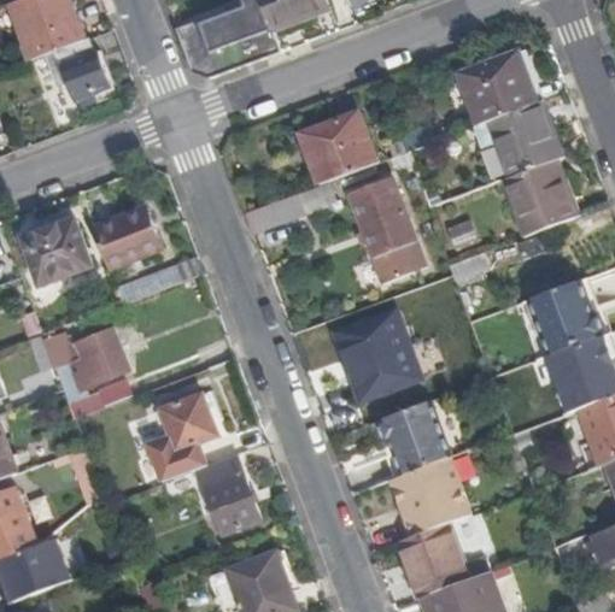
[(13,0),(10,1),(24,43),(41,37),(40,34),(69,23),(60,0),(13,0)]
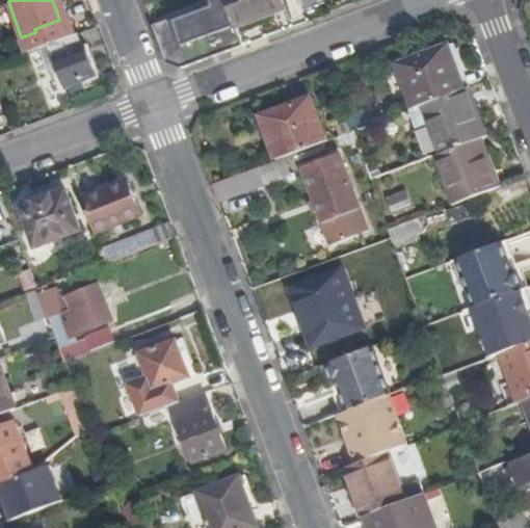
[(169,16),(151,23),(164,60),(180,66),(241,43),(235,25),(226,0),(209,0),(210,3),(170,19),(169,16)]
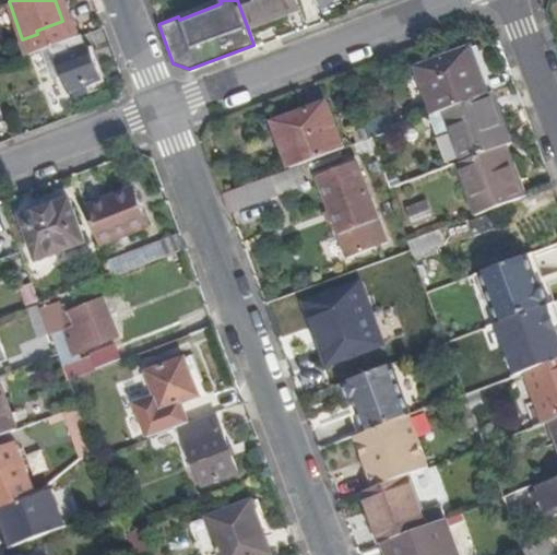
[(237,0),(247,26),(297,8),(294,0),(237,0)]
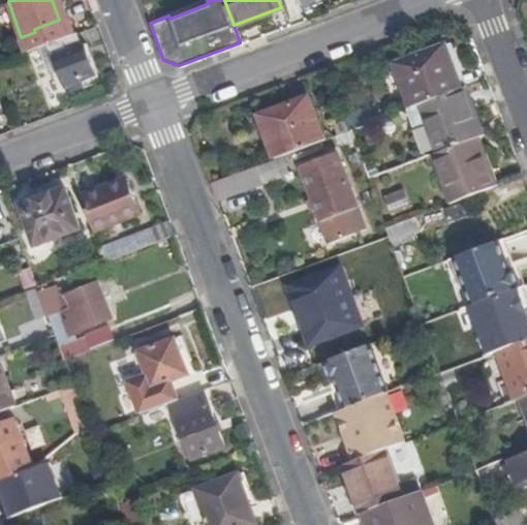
[(35,32),(21,37),(17,38),(21,51),(38,44),(70,32),(65,18),(59,20),(34,29),(35,32)]
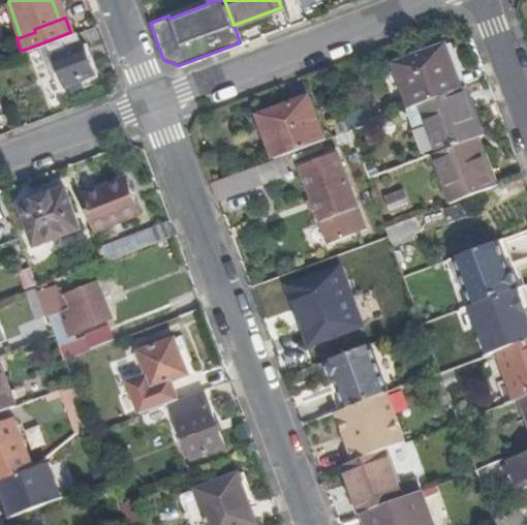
[(70,32),(38,44),(48,69),(58,65),(66,87),(98,74),(86,41),(82,42),(76,30),(70,32)]
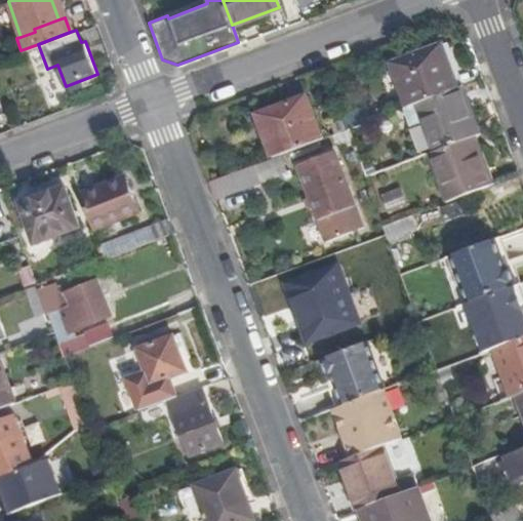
[(390,62),(406,105),(419,101),(456,86),(440,42),(390,62)]
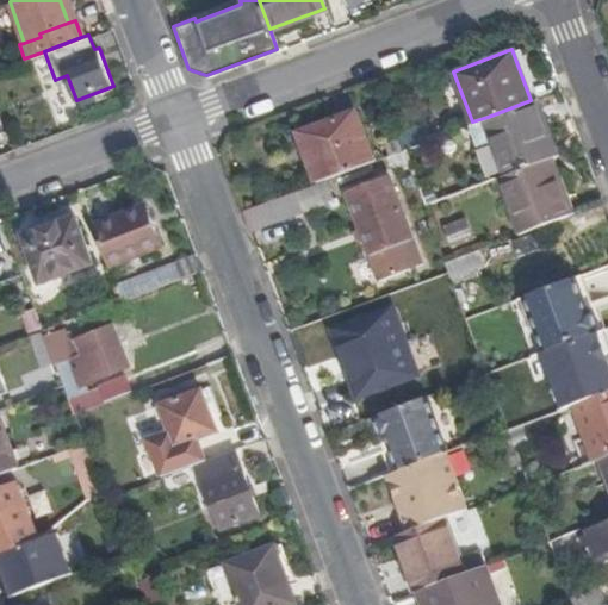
[(531,100),(488,117),(496,137),(509,172),(550,156),(557,154),(535,99),(531,100)]
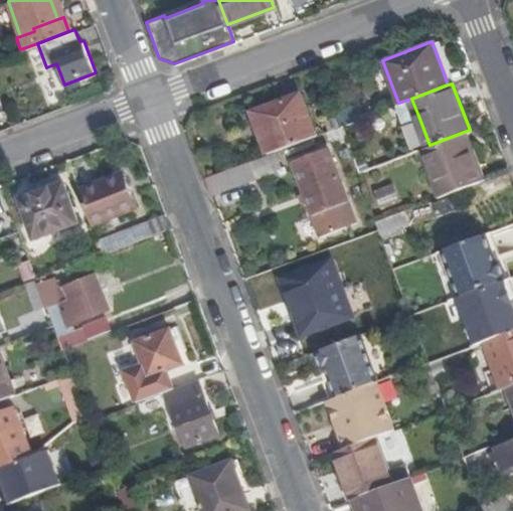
[(249,110),(266,153),(315,135),(299,92),(249,110)]
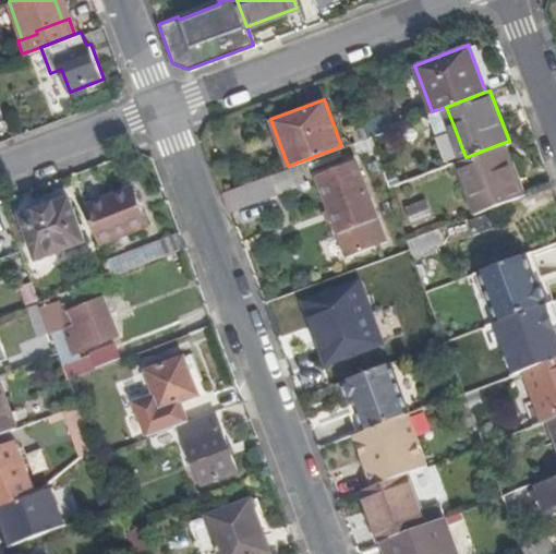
[(454,125),(446,107),(432,111),(431,112),(437,131),(454,125)]
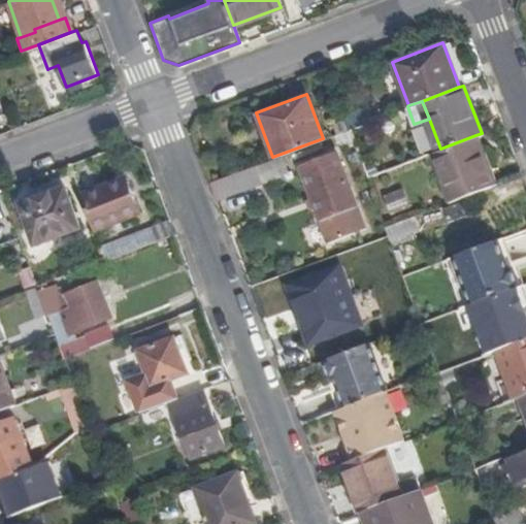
[(372,104),(343,116),(344,118),(349,129),(377,118),(372,104)]
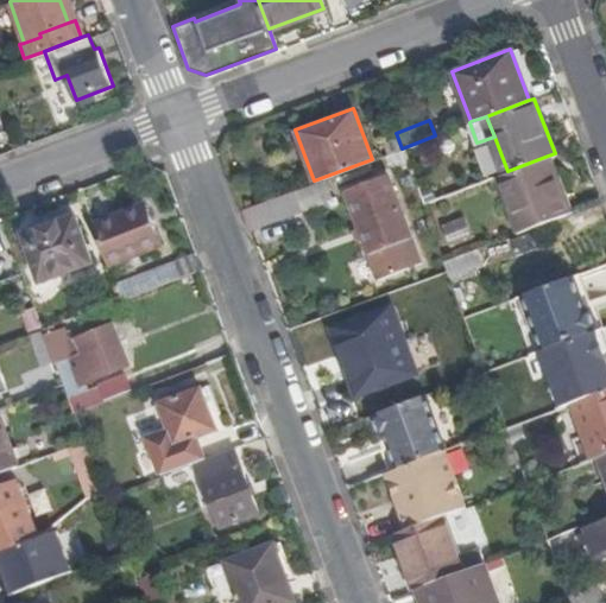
[(383,141),(387,153),(402,148),(397,135),(383,141)]
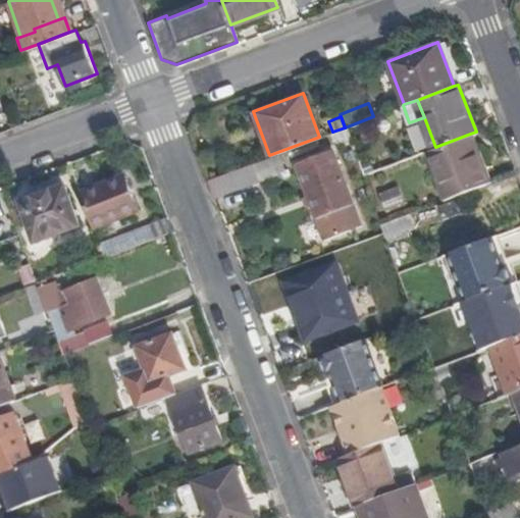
[(426,150),(445,198),(489,182),(470,134),(435,147),(426,150)]
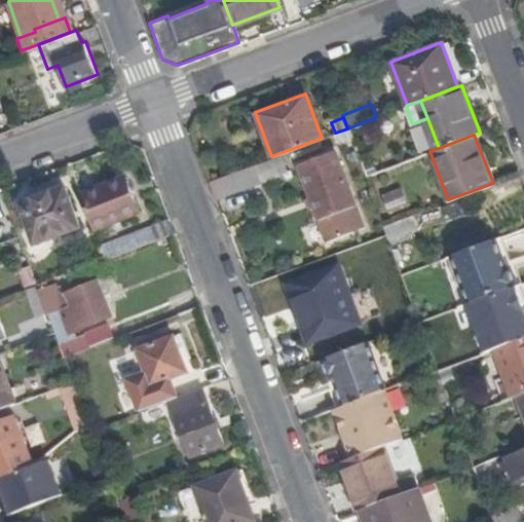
[(334,149),(298,162),(328,239),(364,226),(334,149)]
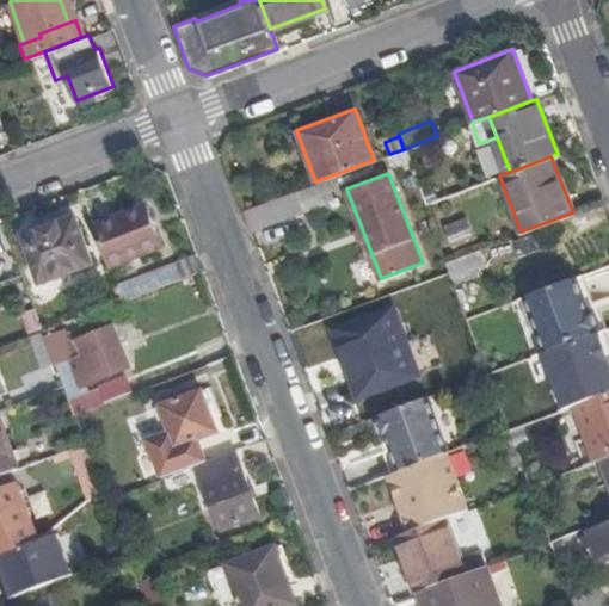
[(93,223),(109,264),(158,243),(142,204),(93,223)]
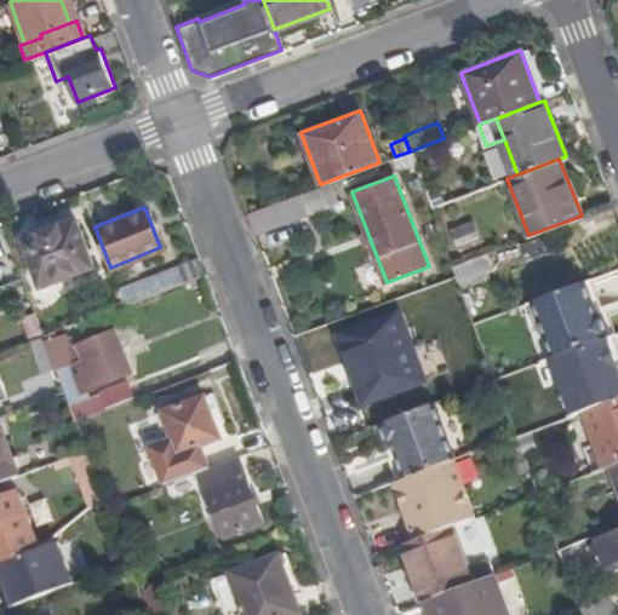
[(458,247),(482,239),(474,217),(451,224),(458,247)]
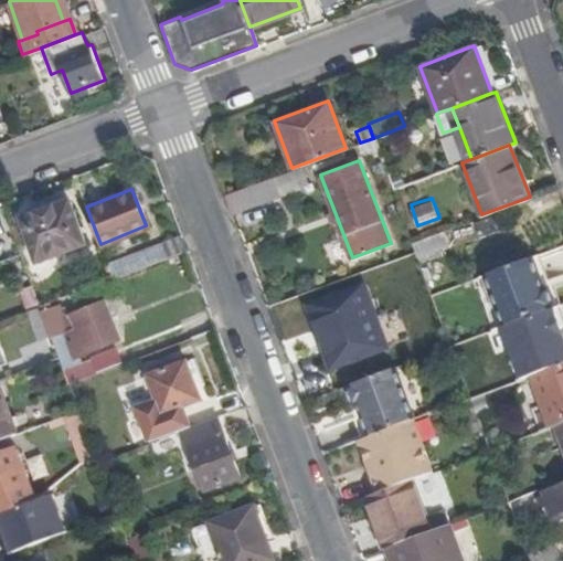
[(20,217),(36,258),(83,241),(66,199),(20,217)]
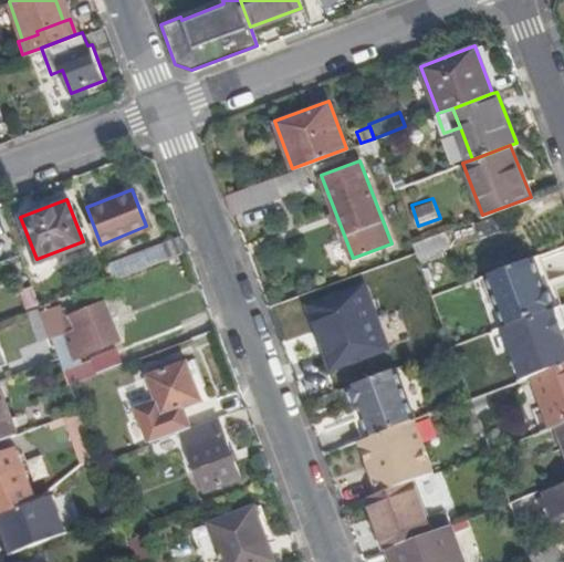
[(415,249),(418,256),(447,246),(441,230),(413,241),(415,249)]
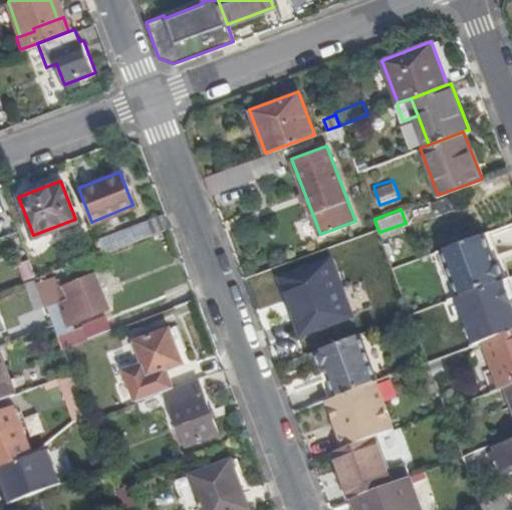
[(97,239),(102,251),(170,226),(165,212),(97,239)]
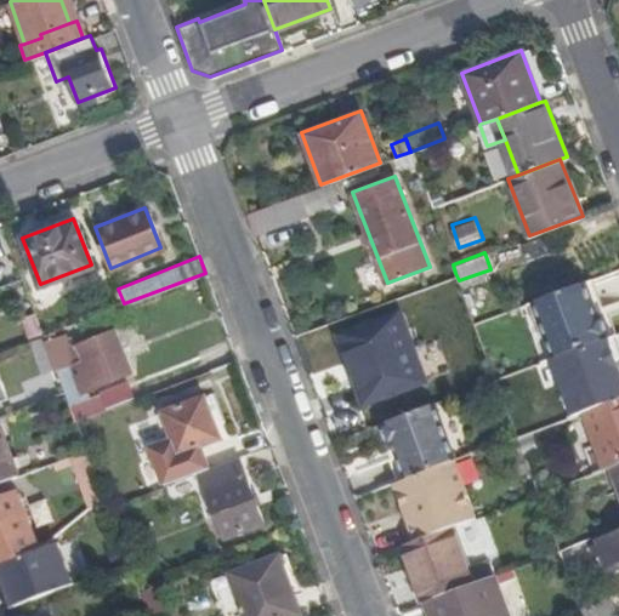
[(618,297),(605,261),(561,278),(583,331),(618,317),(618,297)]
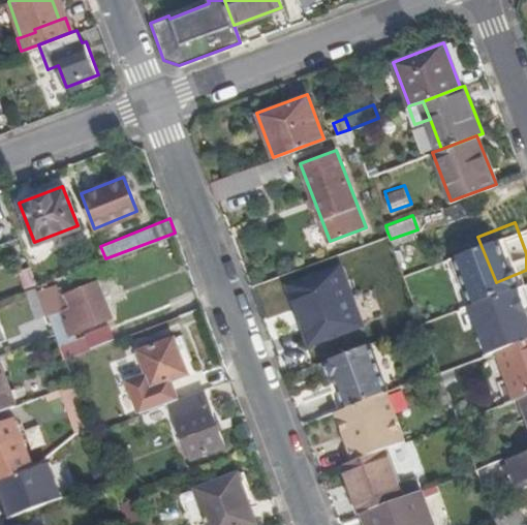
[(339,264),(286,283),(308,342),(362,322),(339,264)]
